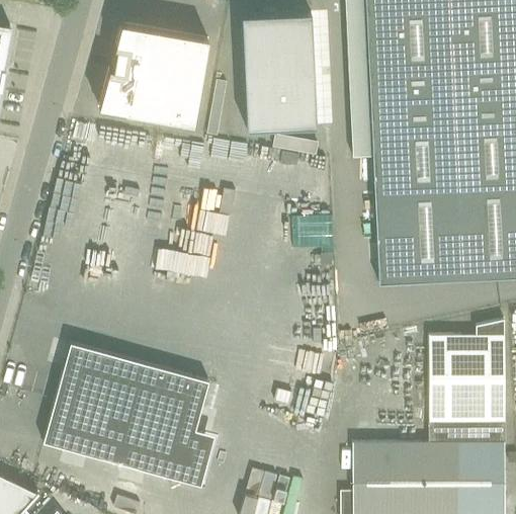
[(515,0),(365,0),(373,158),(380,285),(515,278),(515,0)]
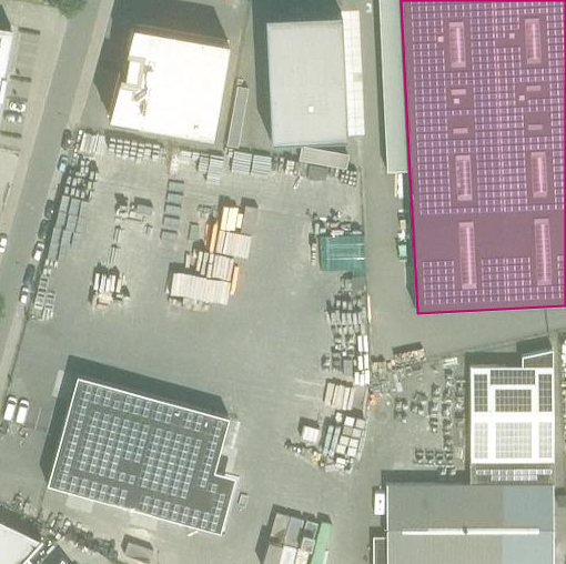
[(349,141),(343,16),(265,19),(271,145),(349,141)]
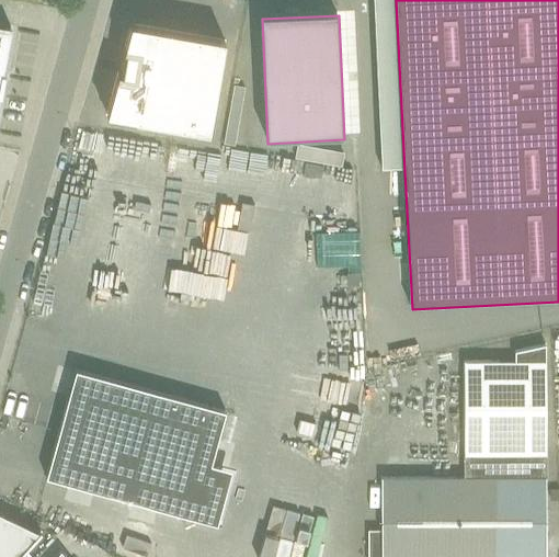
[(0,103),(13,32),(0,29),(0,103)]
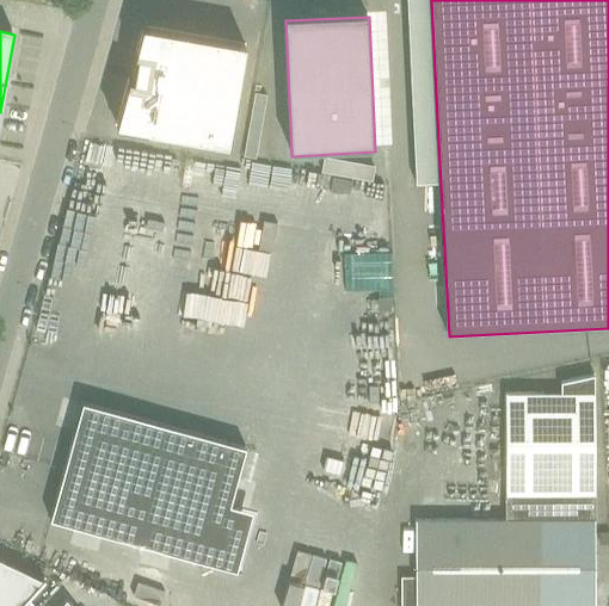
[(130,84),(118,130),(204,146),(207,129),(232,134),(247,50),(143,32),(136,61),(139,62),(135,85),(130,84)]
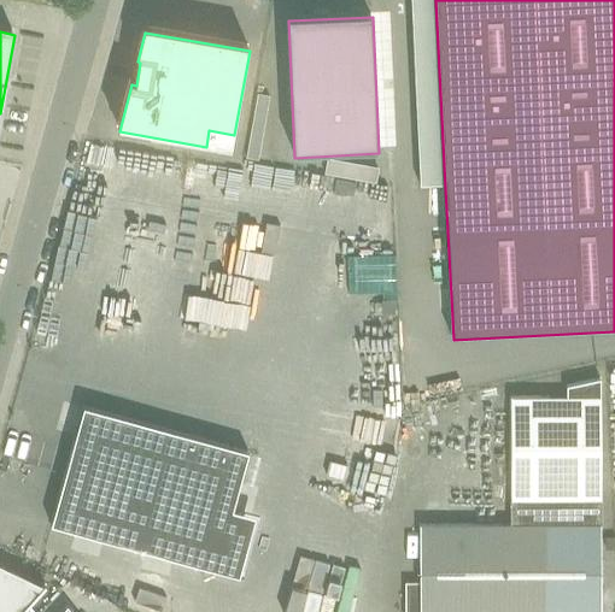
[(384,304),(385,318),(397,318),(396,302),(384,304)]
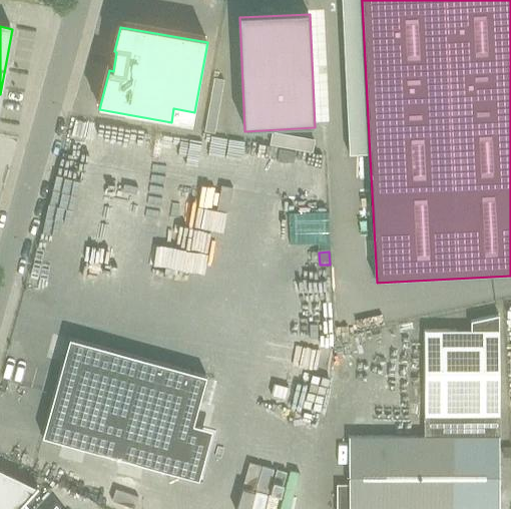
[(501,508),(501,440),(502,440),(501,418),(501,319),(473,325),(473,334),(426,334),(426,418),(426,440),(351,440),(351,496),(339,496),(338,508),(501,508)]
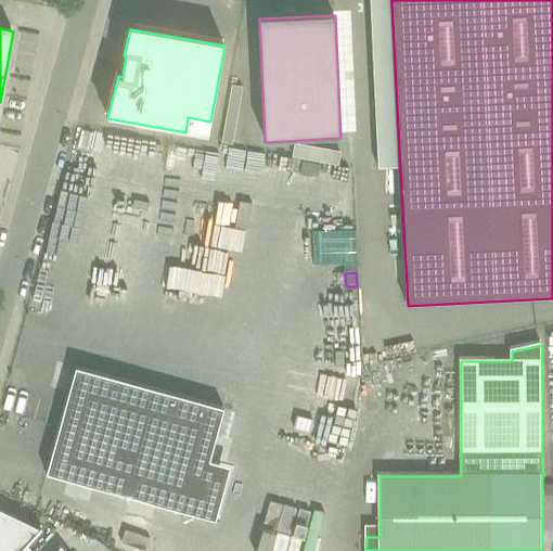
[(226,410),(77,369),(48,476),(196,517),(226,410)]
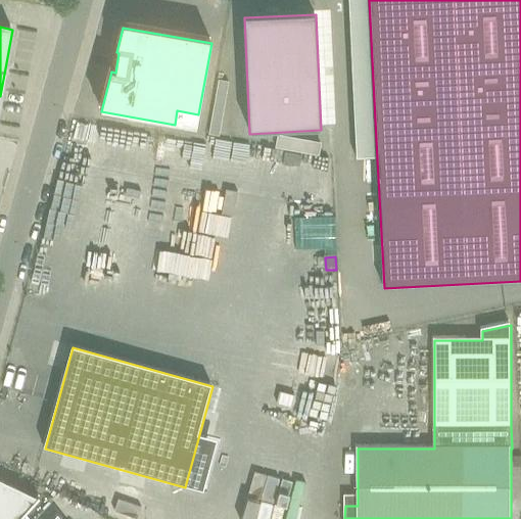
[(277,483),(284,498),(308,485),(300,472),(277,483)]
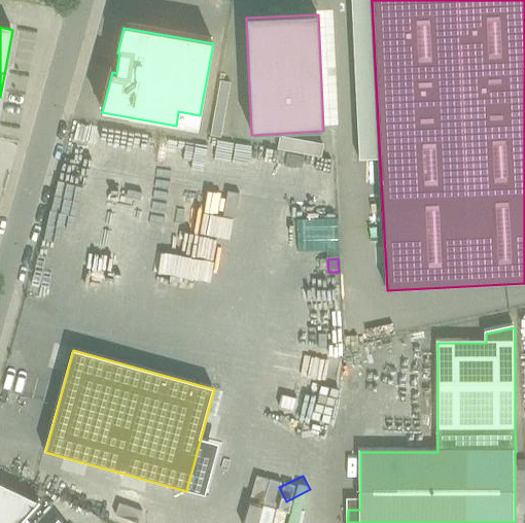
[(23,522),(38,506),(0,487),(0,522),(23,522)]
